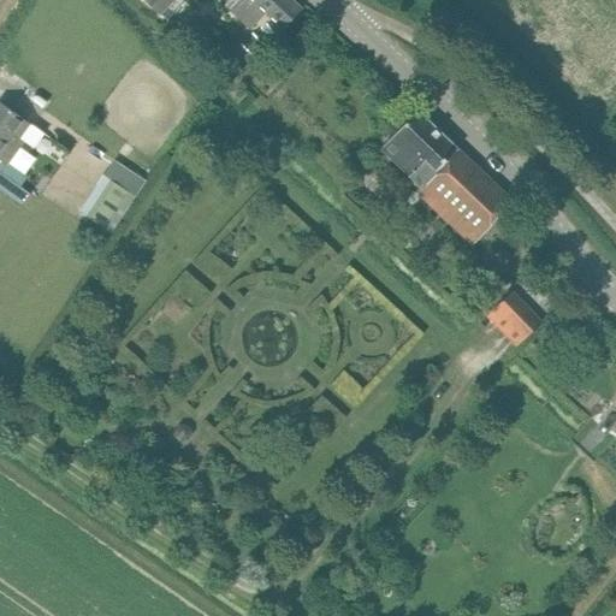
[(143,0),(160,15),(173,0),(143,0)]
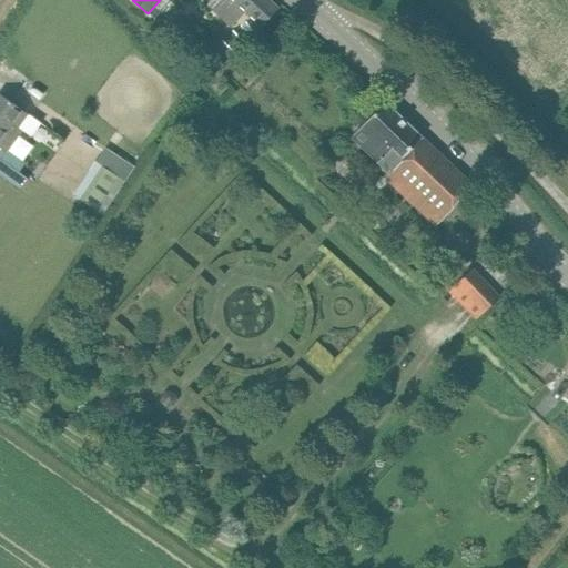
[(214,0),(209,6),(231,27),(244,12),(260,27),(277,9),(269,0),(214,0)]
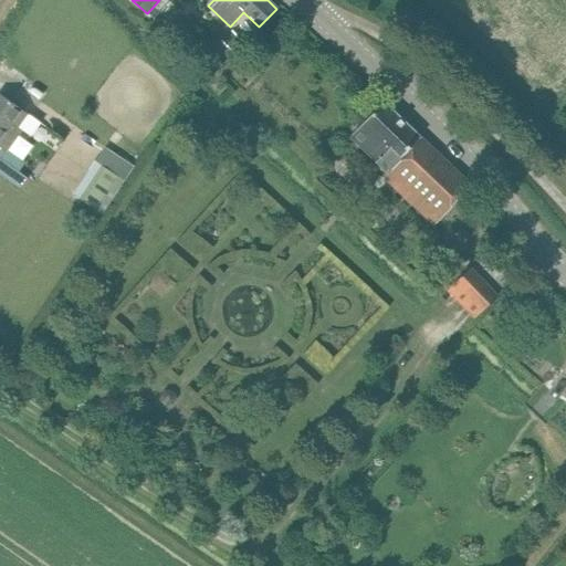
[(0,147),(4,152),(30,116),(0,94),(0,147)]
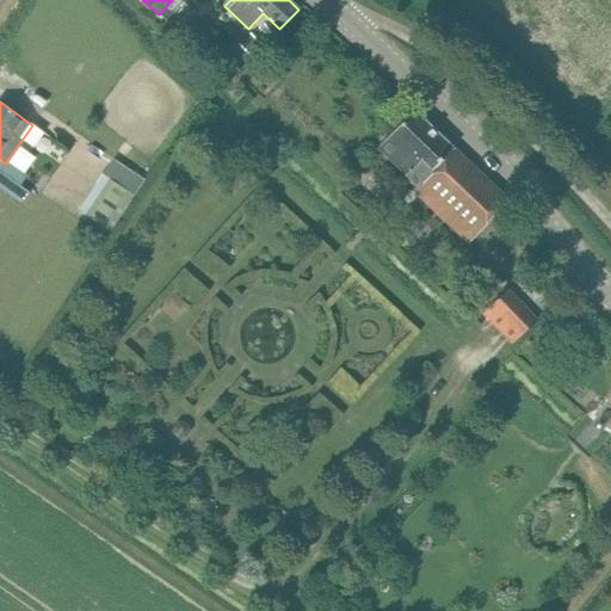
[(468,240),(491,216),(507,199),(414,110),(380,146),(419,183),(414,189),(468,240)]
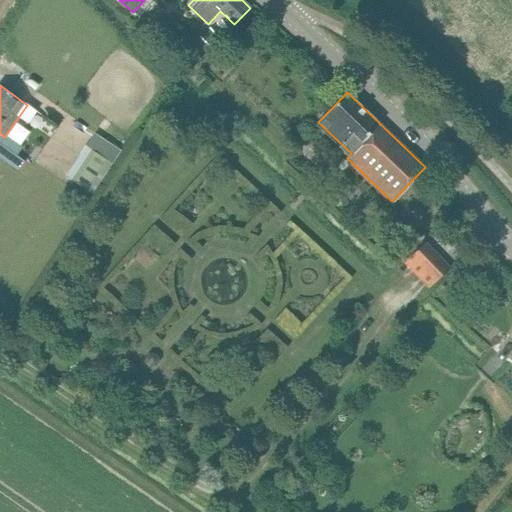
[(0,159),(7,165),(14,155),(0,144),(0,159)]
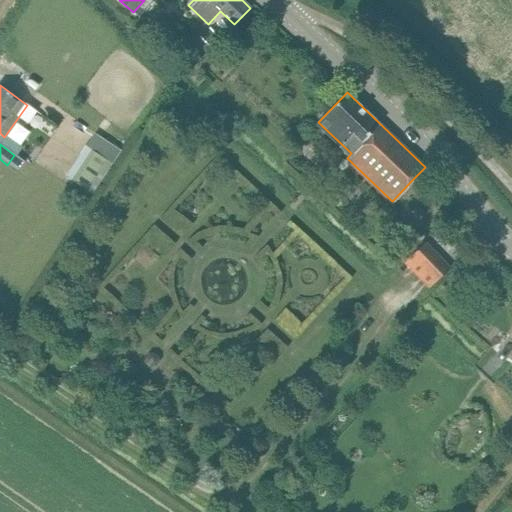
[(87,190),(106,160),(91,151),(72,181),(87,190)]
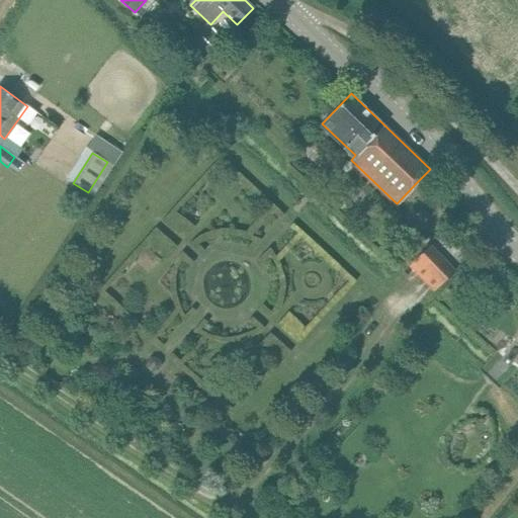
[(430,246),(410,266),(434,291),(455,272),(430,246)]
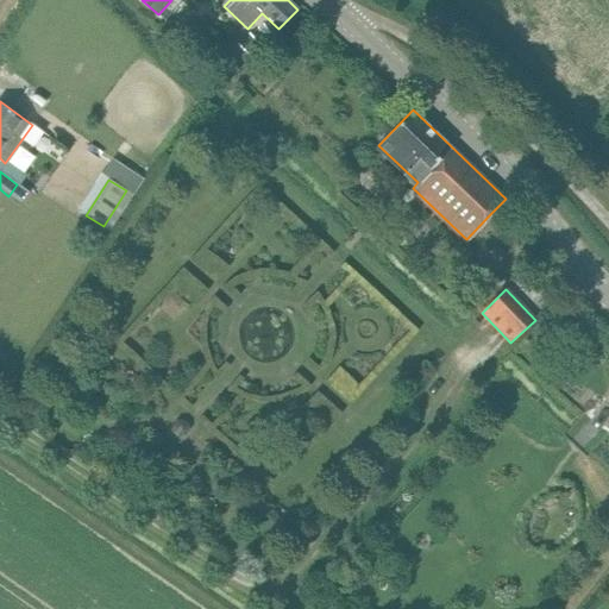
[(482,344),(488,357),(506,350),(501,337),(482,344)]
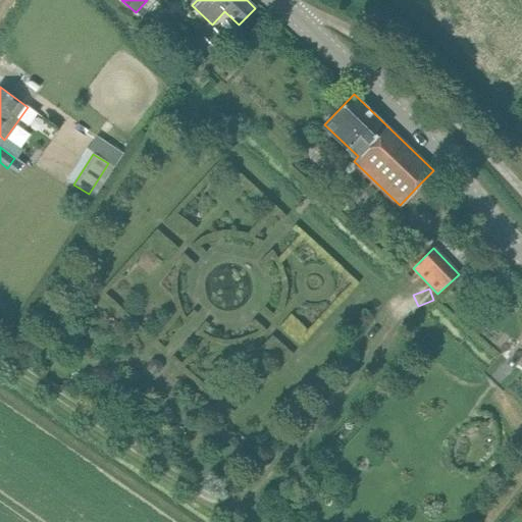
[(507,386),(521,372),(521,363),(511,350),(490,368),(507,386)]
